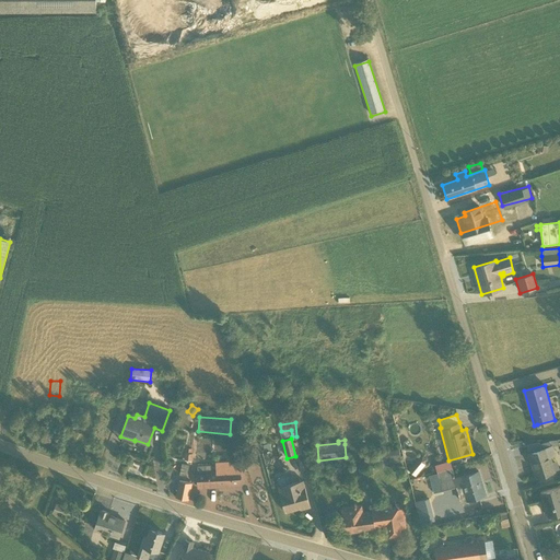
[(546,442),(526,447),(536,477),(555,471),(551,456),(556,455),(552,446),(558,444),(557,440),(546,442)]
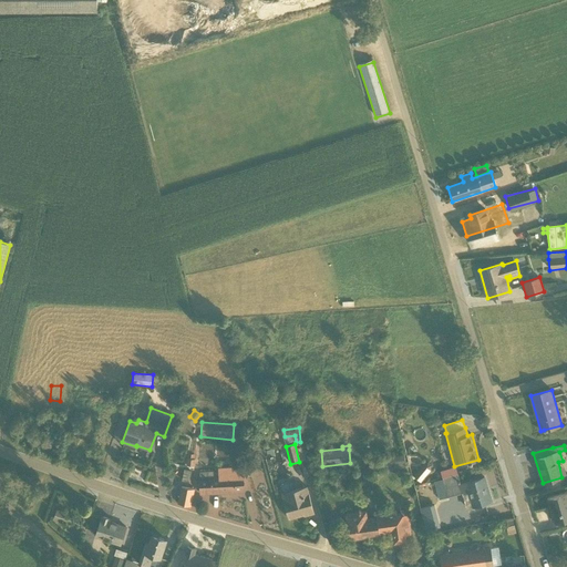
[(403,455),(368,461),(370,471),(405,466),(403,455)]
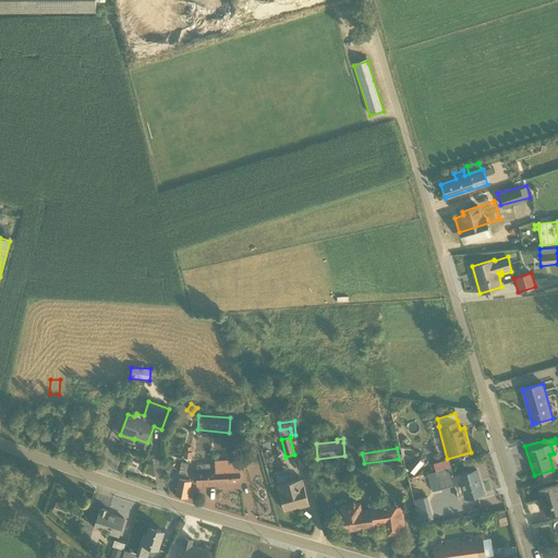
[(424,457),(421,455),(416,456),(405,468),(414,474),(424,462),(424,457)]
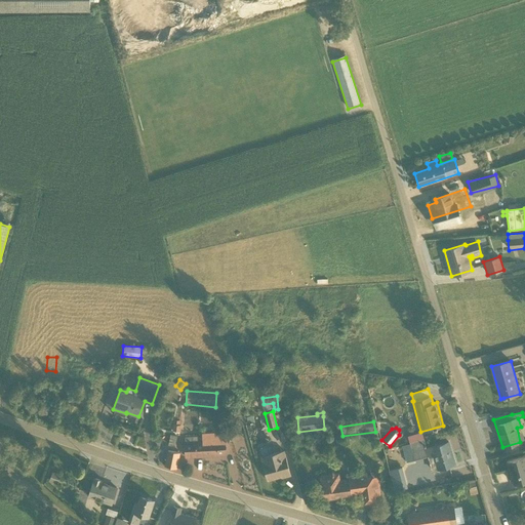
[(186,442),(187,456),(225,454),(224,432),(202,433),(202,441),(186,442)]
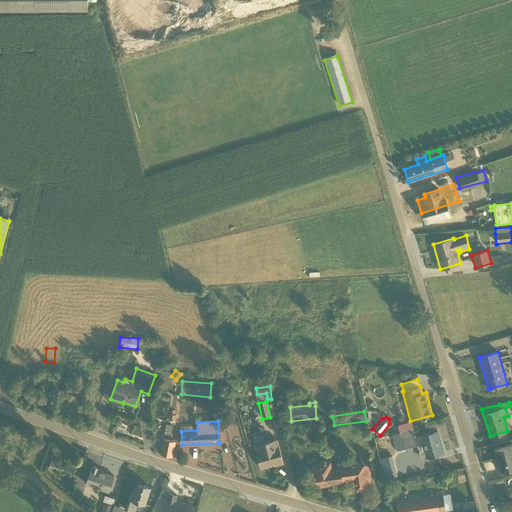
[(399,431),(412,427),(410,421),(397,425),(399,431)]
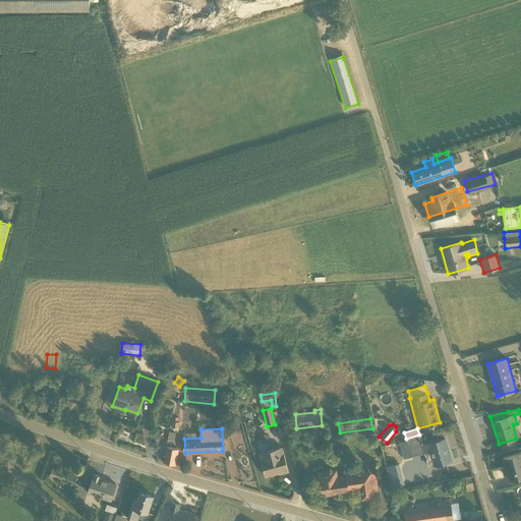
[(336,448),(342,447),(339,432),(333,433),(336,448)]
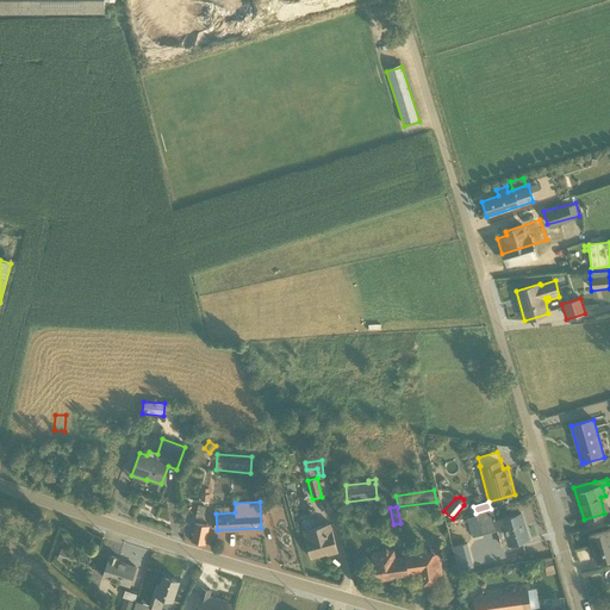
[(496,530),(500,547),(528,540),(521,514),(495,521),(491,509),(475,514),(481,534),(496,530)]
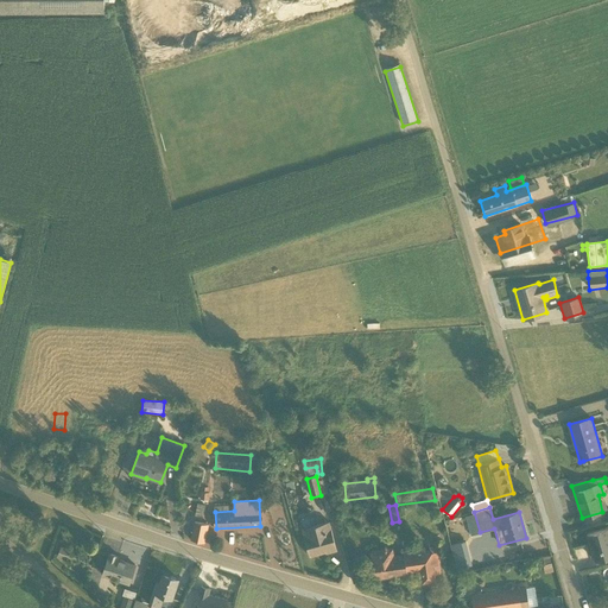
[(327,553),(336,550),(329,521),(302,529),(309,556),(325,552),(327,553)]
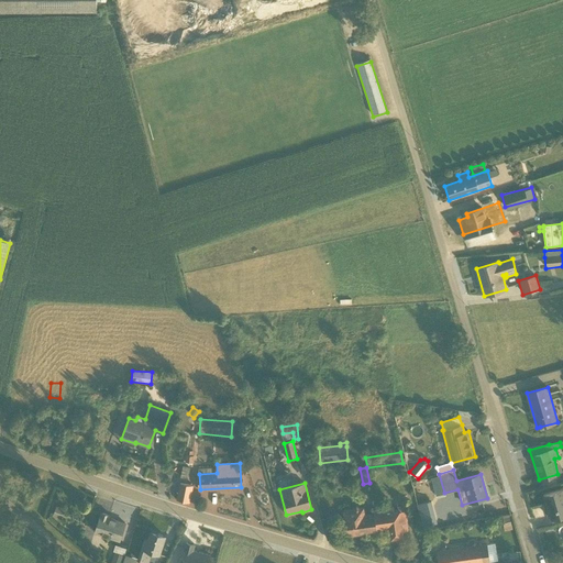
[(176,500),(189,503),(192,487),(181,484),(176,500)]
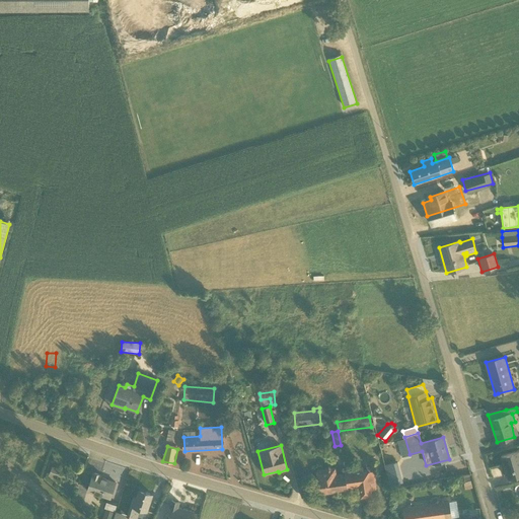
[(518,450),(501,455),(507,478),(518,474),(518,450)]
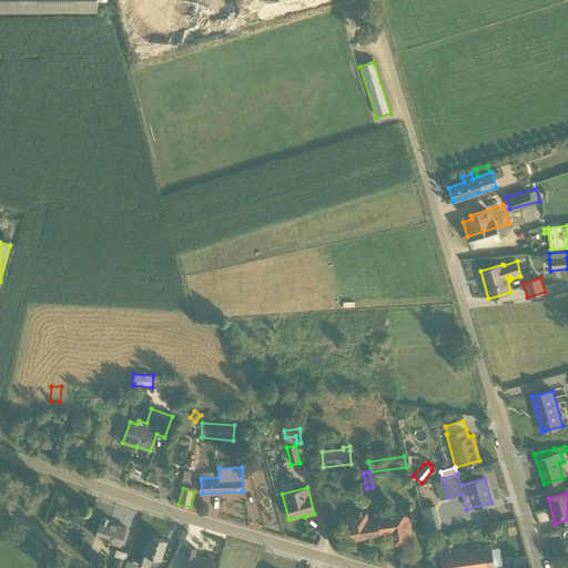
[(347,523),(342,524),(343,533),(346,533),(348,540),(379,536),(377,518),(367,519),(366,511),(363,511),(359,509),(356,513),(345,515),(347,523)]
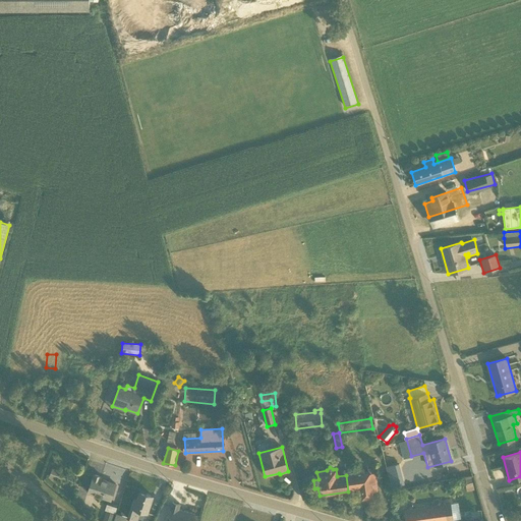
[(346,471),(348,490),(357,489),(360,491),(361,499),(372,497),(371,490),(379,489),(374,472),(364,473),(363,468),(346,471)]
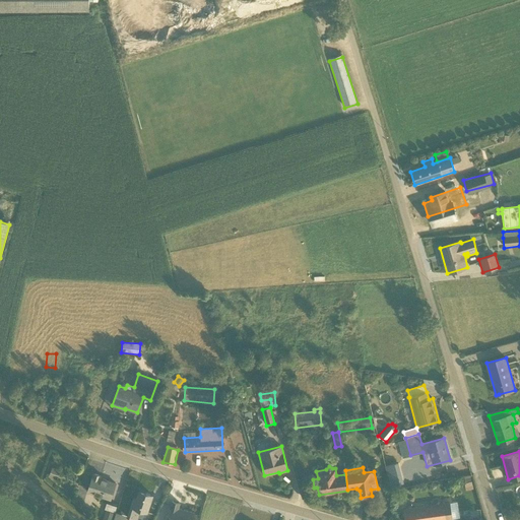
[(59,470),(52,468),(48,477),(56,480),(59,470)]
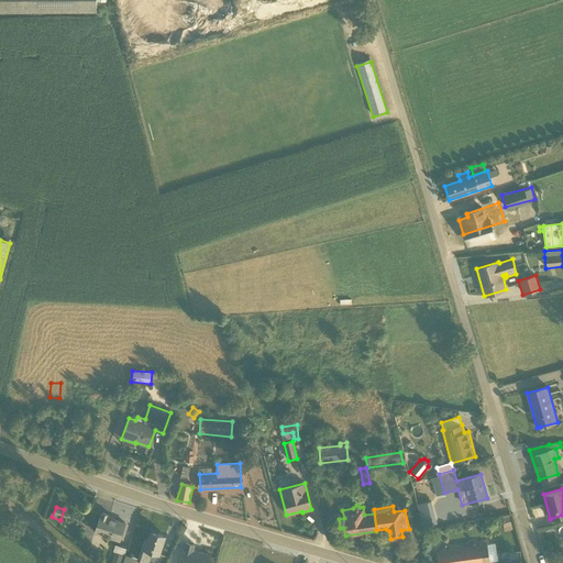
[(109,516),(101,512),(95,533),(119,541),(124,523),(108,518),(109,516)]
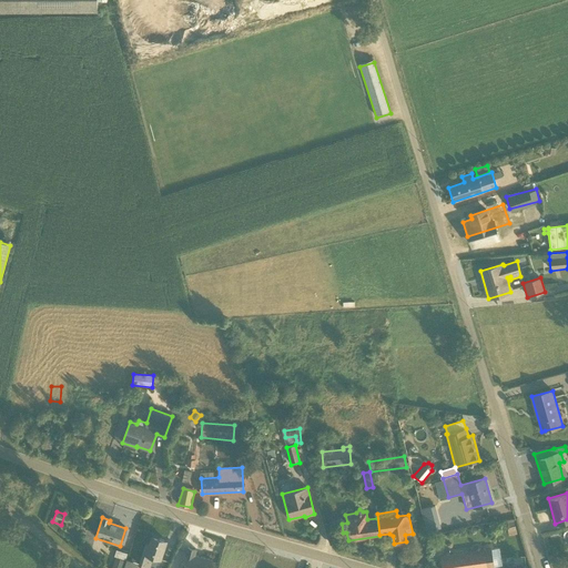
[(506,525),(509,537),(516,535),(513,523),(506,525)]
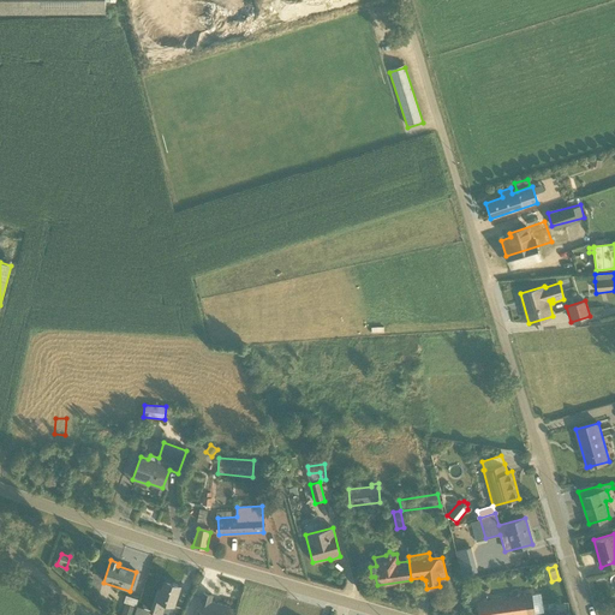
[(159,589),(150,611),(159,614),(161,614),(163,611),(168,613),(171,605),(173,607),(180,586),(165,580),(161,590),(159,589)]
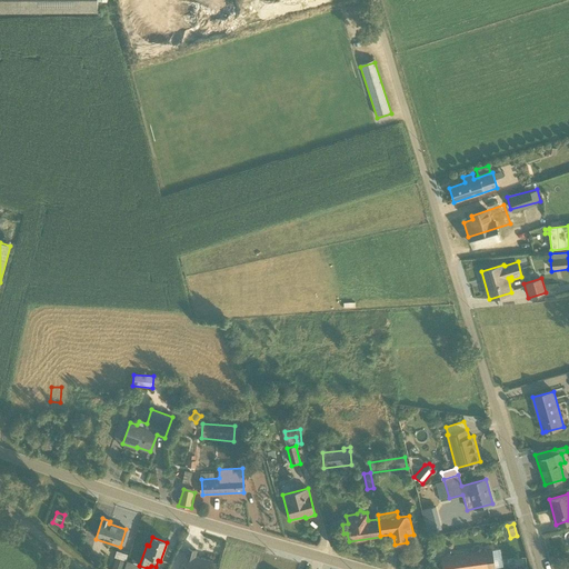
[(197,550),(188,548),(181,568),(209,568),(212,561),(196,556),(197,550)]
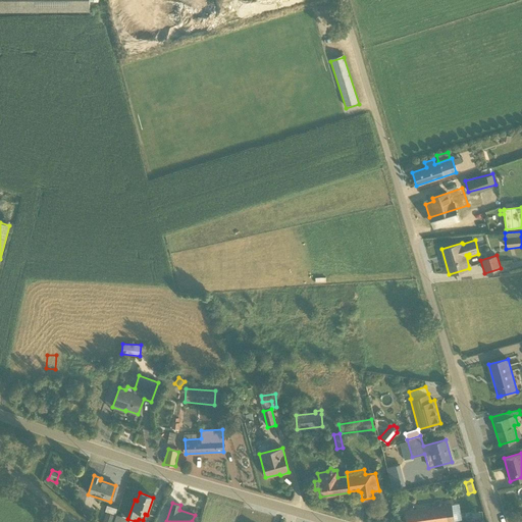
[(406,511),(405,511),(406,521),(453,521),(453,517),(458,516),(456,505),(451,506),(445,507),(445,506),(406,511)]
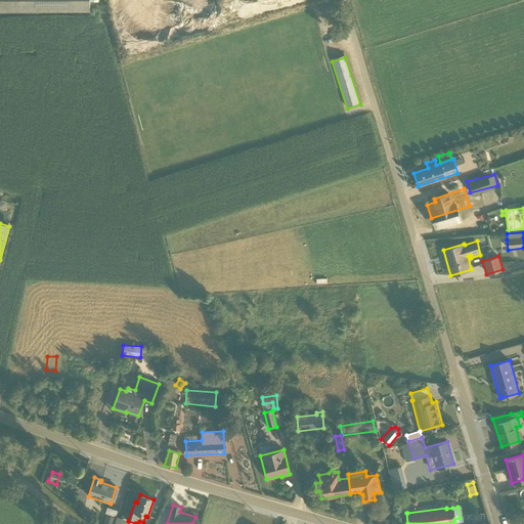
[(117,511),(107,508),(105,513),(115,517),(117,511)]
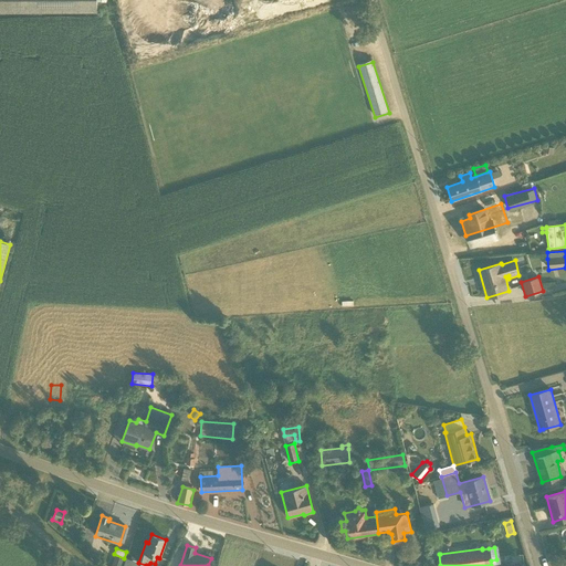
[(122,565),(124,558),(114,555),(111,565),(108,565),(102,564),(100,565),(122,565)]
